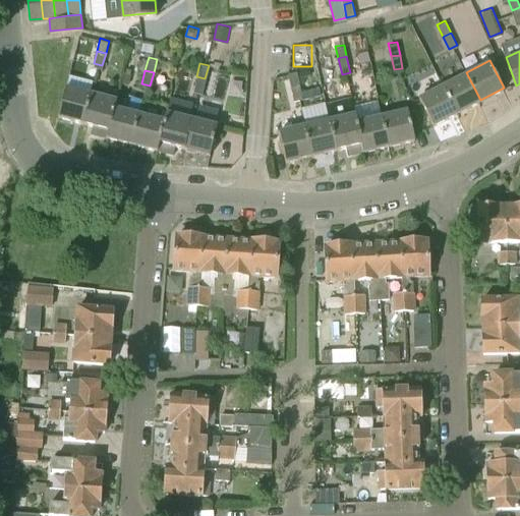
[(291,86),(299,83),(296,70),(288,71),(291,86)]
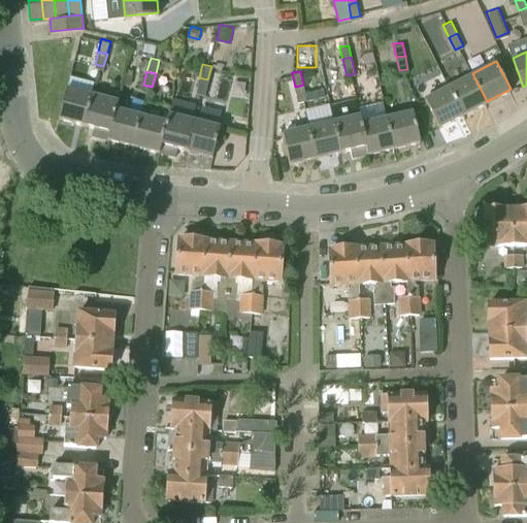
[(124,82),(131,83),(133,73),(126,72),(124,82)]
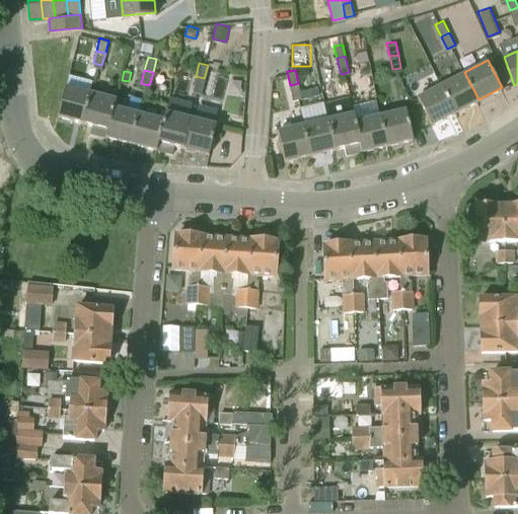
[(455,112),(478,99),(464,72),(441,84),(455,112)]
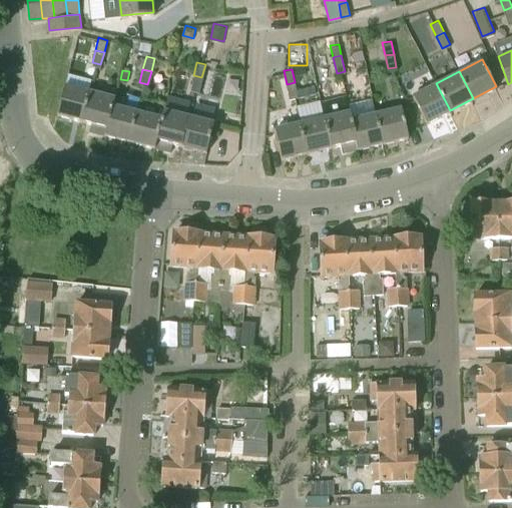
[(201,77),(193,75),(190,88),(198,90),(201,77)]
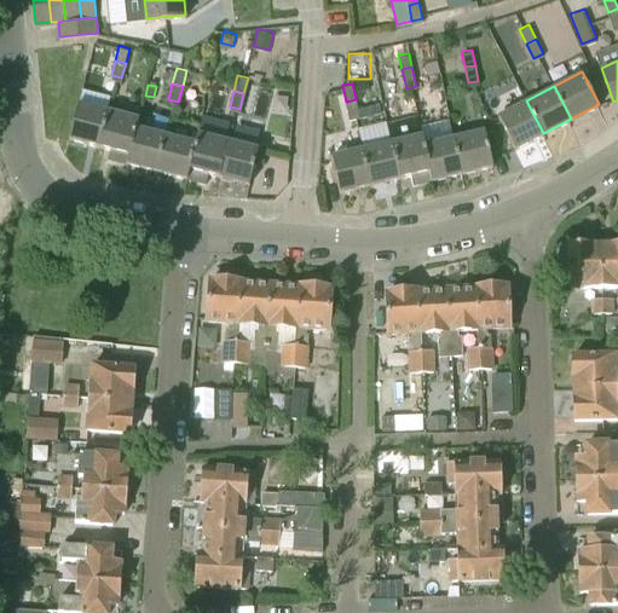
[(356,99),(346,102),(350,117),(359,115),(356,99)]
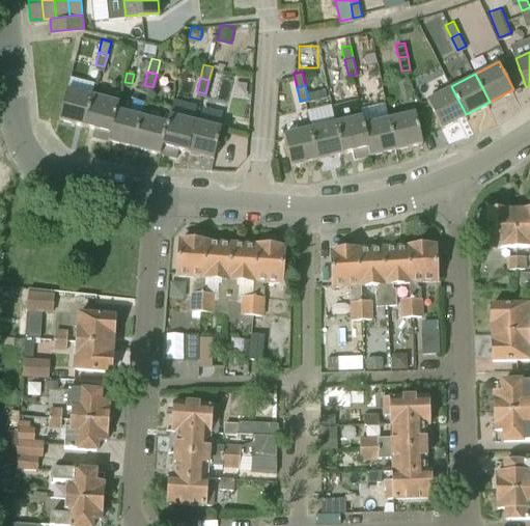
[(442,127),(466,114),(451,86),(427,99),(442,127)]
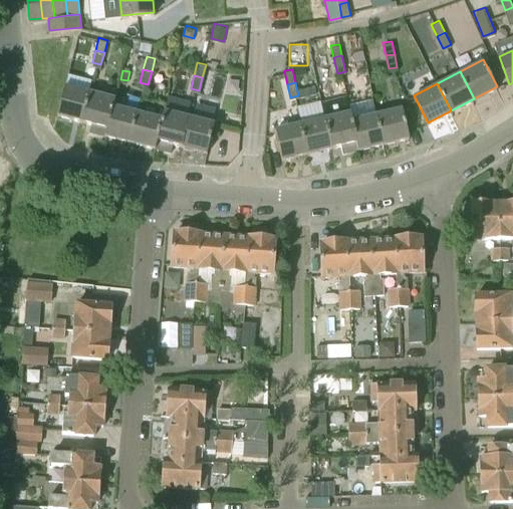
[(57,113),(82,119),(90,90),(65,84),(57,113)]
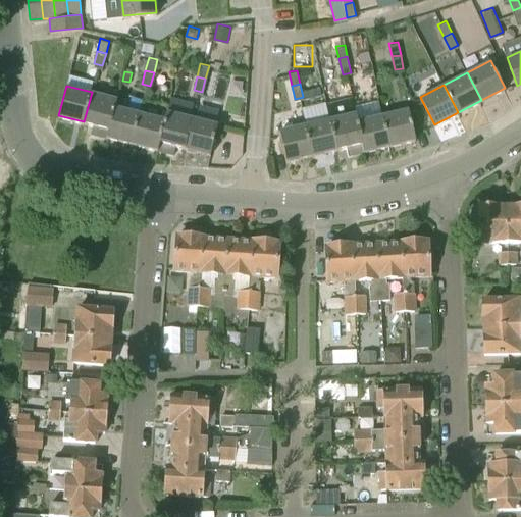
[(91,132),(107,136),(115,104),(116,98),(92,92),(84,121),(93,123),(91,132)]
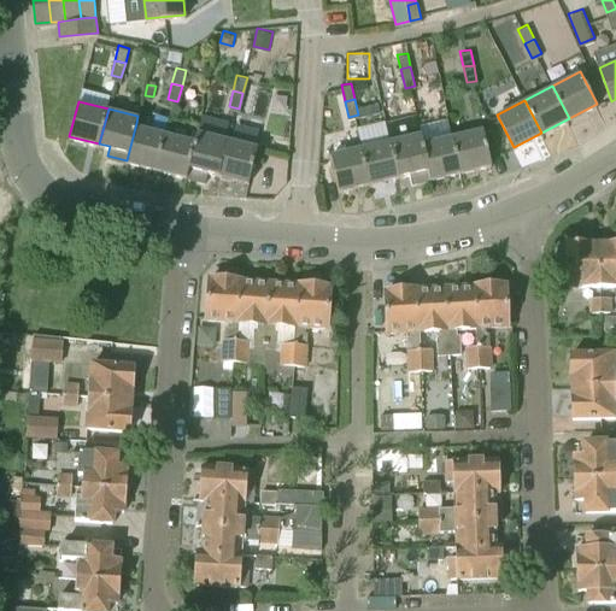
[(127,160),(157,168),(166,131),(136,123),(127,160)]
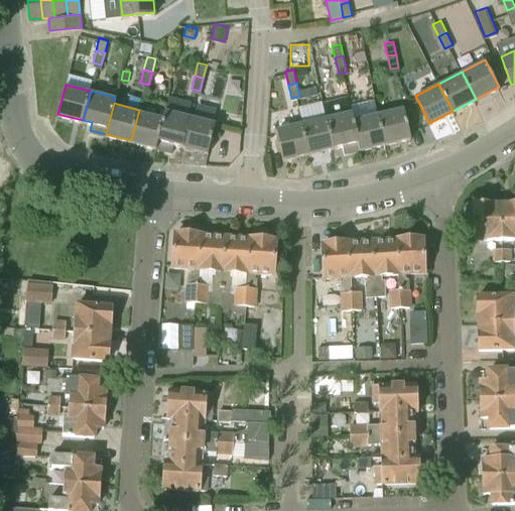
[(378,112),(385,143),(410,137),(403,106),(378,112)]
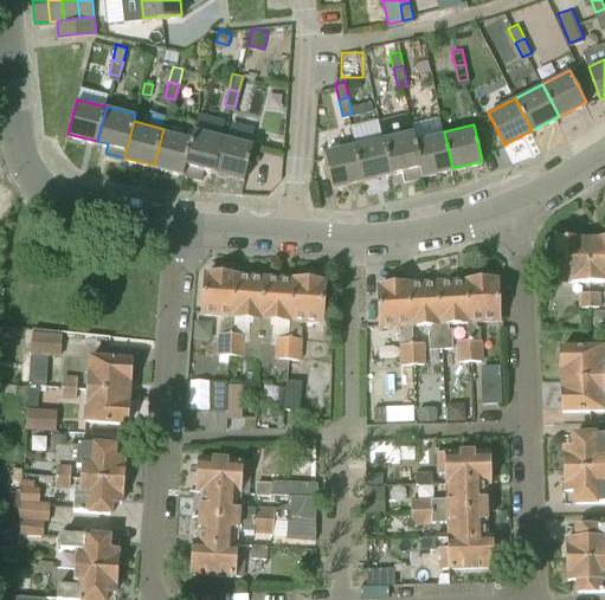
[(201,178),(204,168),(214,171),(224,136),(193,128),(191,136),(192,136),(184,173),(201,178)]
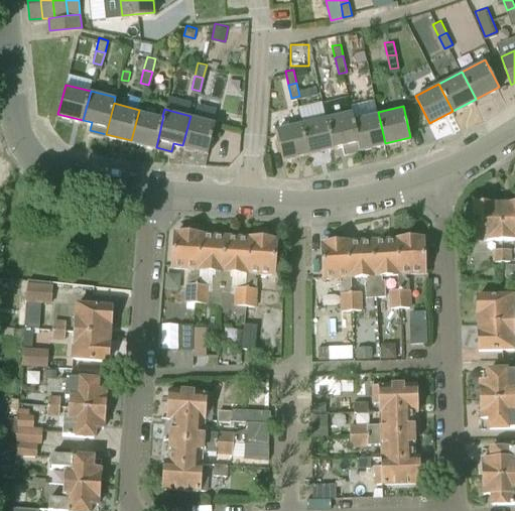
[(139,110),(131,140),(156,147),(163,116),(162,116),(139,110)]
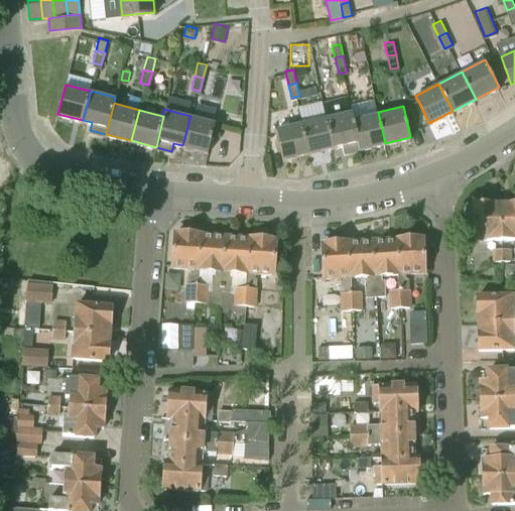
[(343,144),(345,152),(360,148),(353,117),(352,111),(327,117),(334,146),(343,144)]
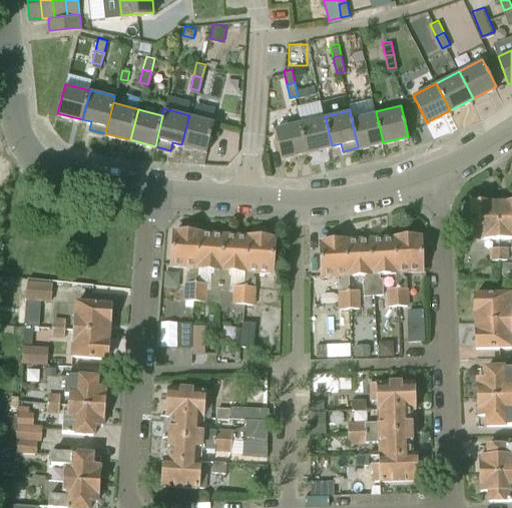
[(358,147),(383,142),(376,111),(351,116),(358,147)]
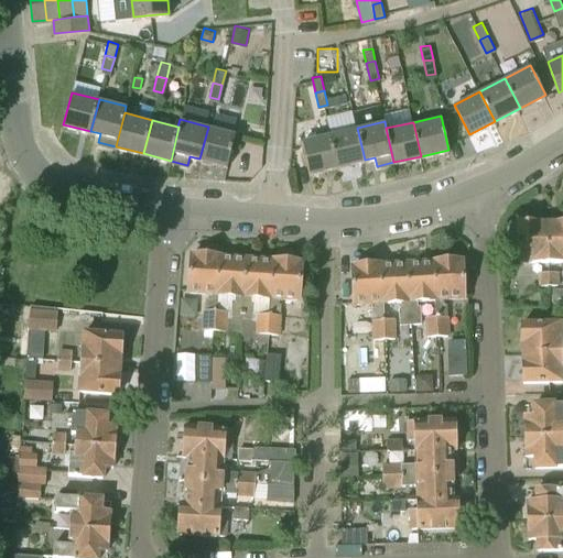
[(208,127),(199,159),(227,166),(236,133),(214,128),(208,127)]
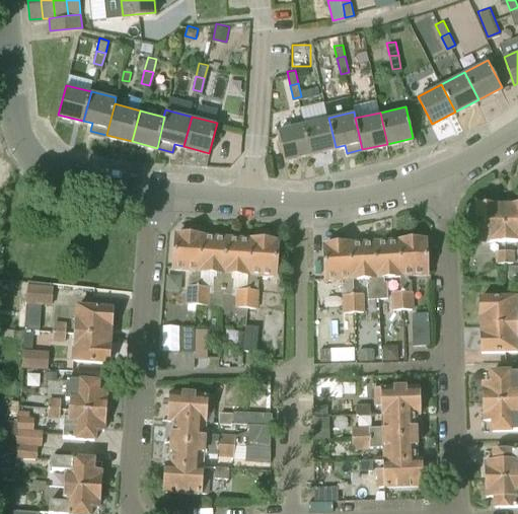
[(303,124),(310,153),(336,147),(328,118),(303,124)]
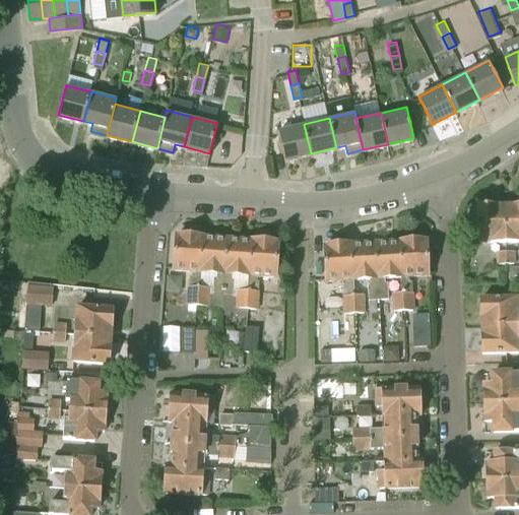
[(304,124),(299,125),(278,129),(285,159),(311,153),(304,124)]
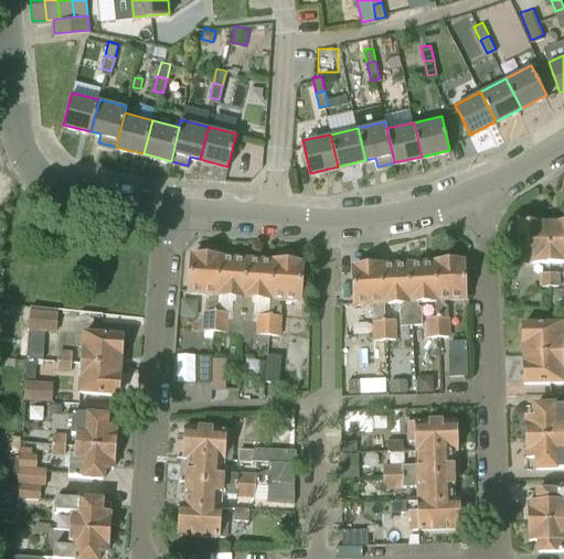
[(563,219),(549,221),(549,260),(563,259),(563,219)]
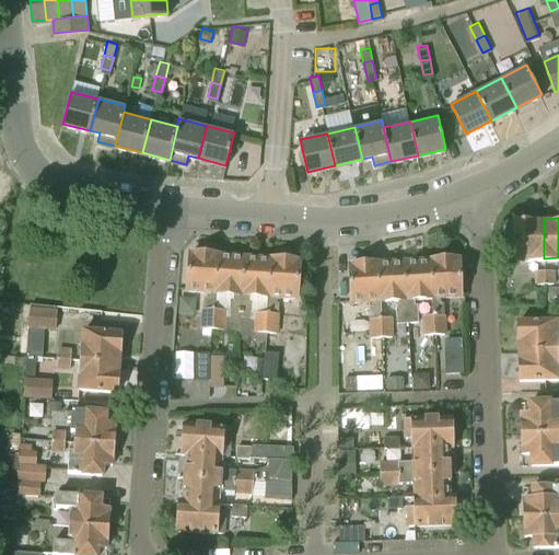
[(515,258),(544,258),(544,219),(514,219),(515,258)]
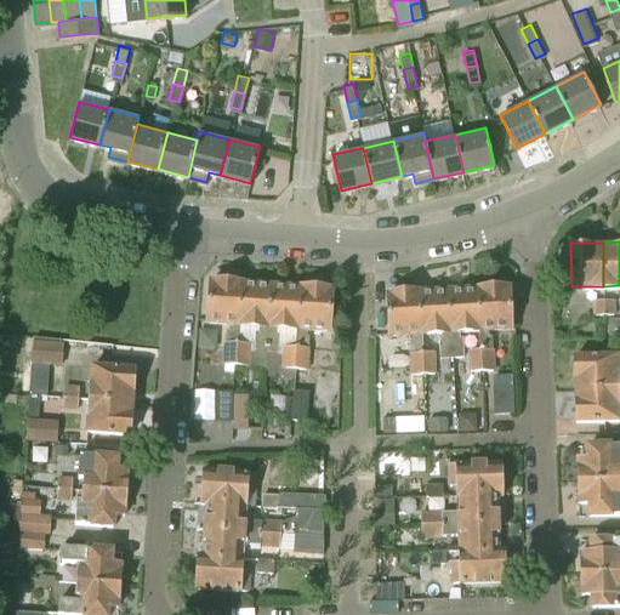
[(225,362),(237,362),(238,340),(239,340),(240,322),(239,322),(243,280),(211,278),(209,319),(229,320),(229,328),(227,326),(226,340),(225,362)]
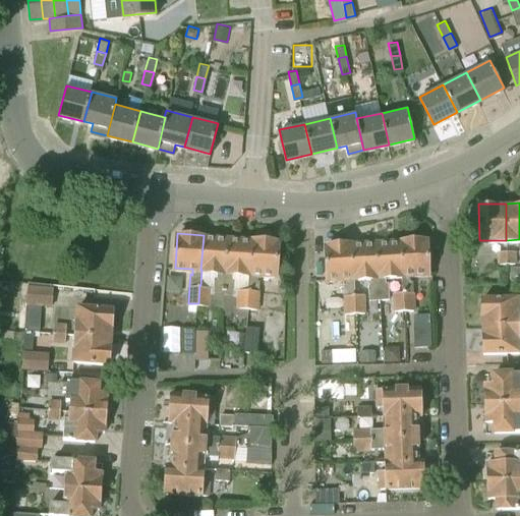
[(210,291),(224,292),(228,237),(204,235),(200,270),(201,270),(200,285),(199,285),(198,303),(209,304),(210,291)]
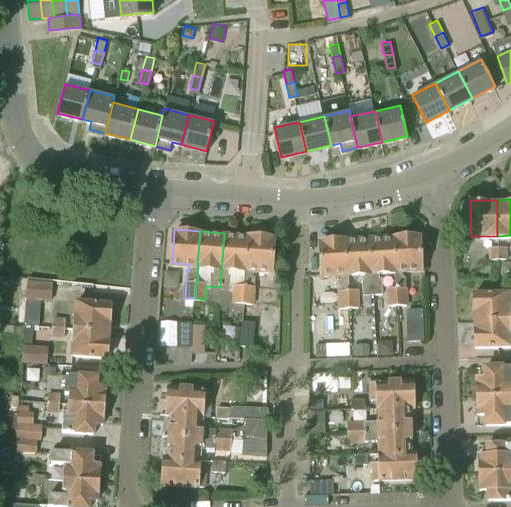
[(232,300),(243,301),(244,284),(243,283),(244,268),(245,268),(248,234),(224,233),(220,287),(232,288),(232,300)]
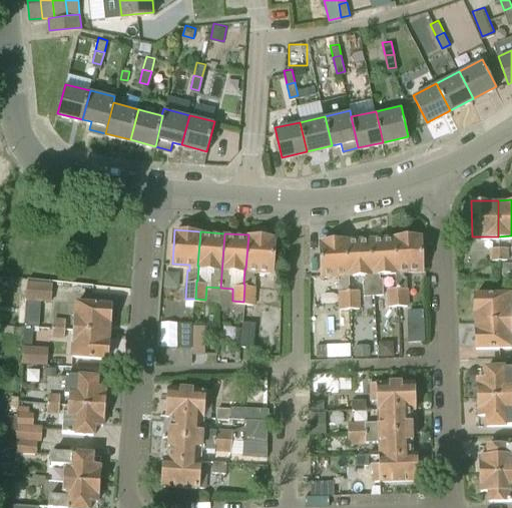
[(244,285),(243,302),(252,303),(254,285),(256,275),(253,275),(253,269),(272,271),(274,236),(248,234),(245,269),(244,269),(243,284),(244,285)]
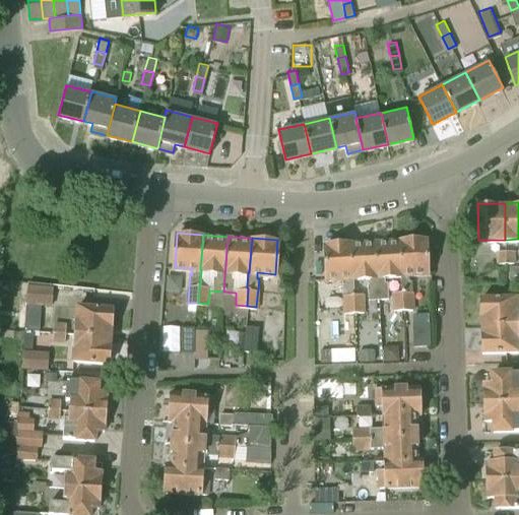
[(401,290),(402,290),(403,308),(412,307),(412,290),(412,278),(409,278),(409,273),(428,272),(426,238),(400,240),(402,275),(400,275),(401,290)]
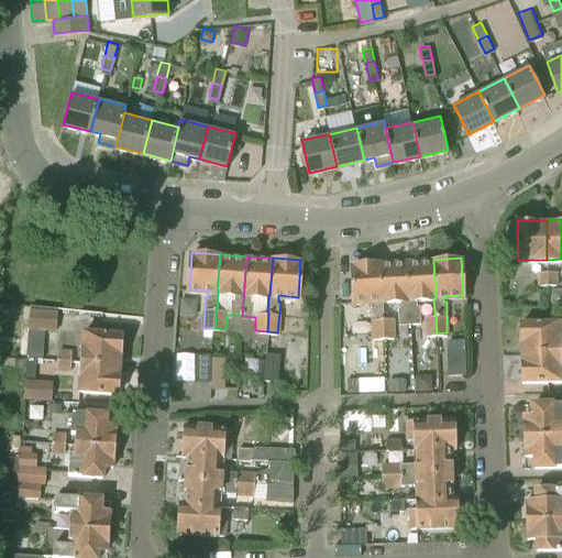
[(417,303),(416,299),(433,298),(436,298),(433,260),(407,261),(409,321),(420,320),(419,303),(417,303)]
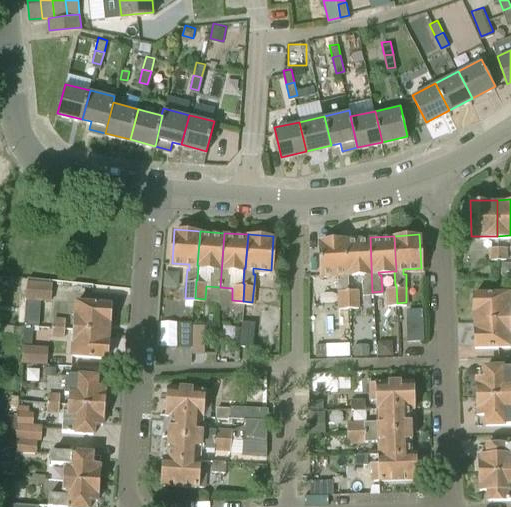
[(362,276),(363,293),(372,292),(370,237),(345,238),(347,273),(348,273),(364,272),(364,276),(362,276)]
